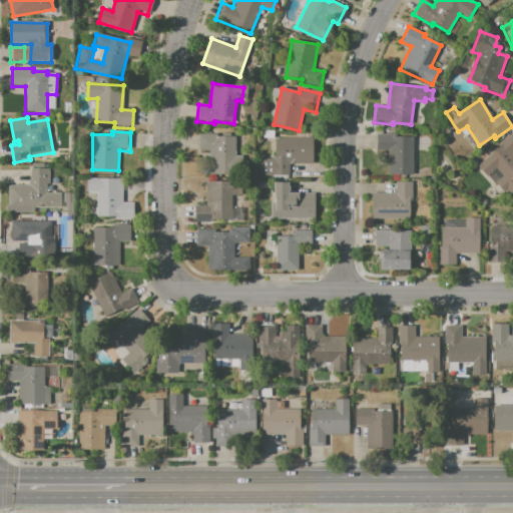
[(512,131),(512,132),(512,196),(507,189),(503,192),(489,175),(486,178),(477,167),(501,145),(499,143),(512,131)]
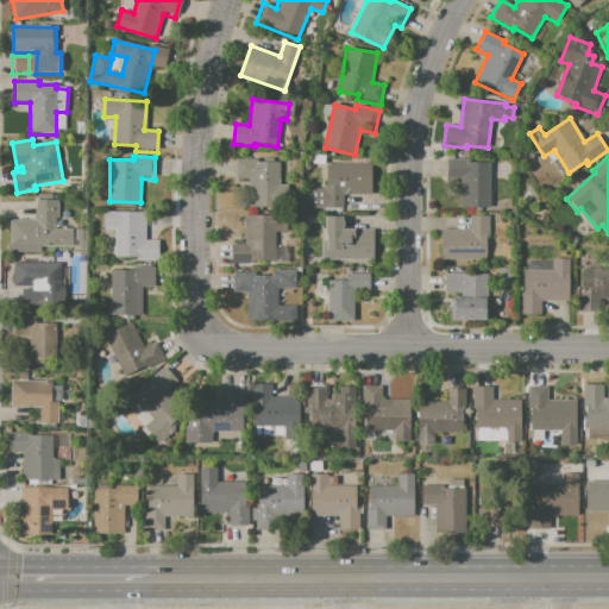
[(233,158),(255,158),(255,163),(281,163),(281,207),(248,207),(248,182),(233,182),(233,158)]
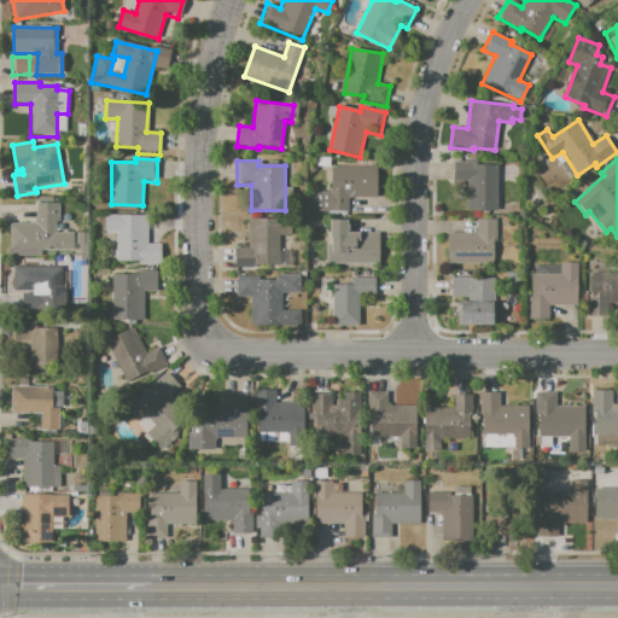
[(453,161),(473,161),(473,164),(497,165),(496,210),(466,209),(467,182),(452,182),(453,161)]
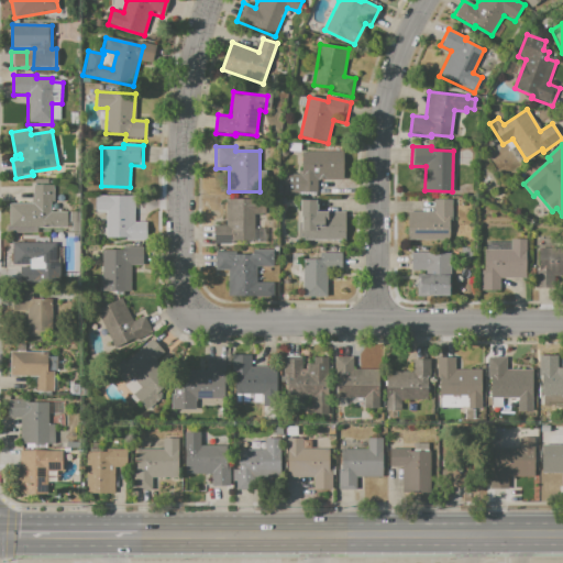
[(301,152),(341,152),(342,180),(316,180),(316,194),(283,194),(283,175),(301,175),(301,152)]
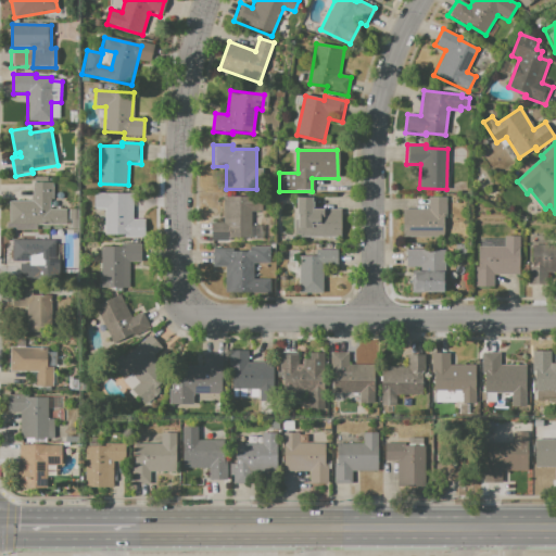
[(9,202),(33,202),(33,184),(53,184),(53,202),(49,202),(49,211),(66,211),(66,225),(9,225),(9,202)]
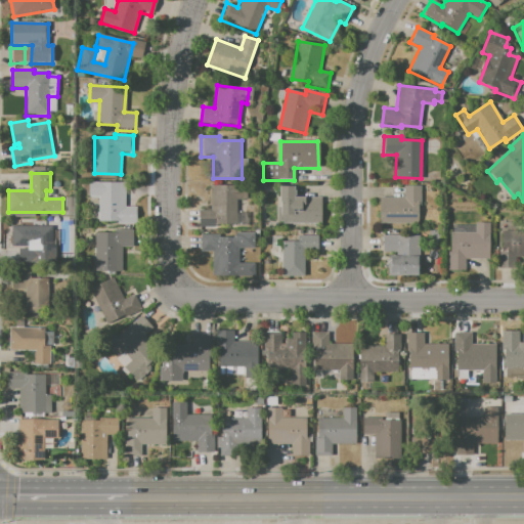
[(89,181),(125,183),(124,207),(132,207),(132,225),(97,224),(98,198),(88,198),(89,181)]
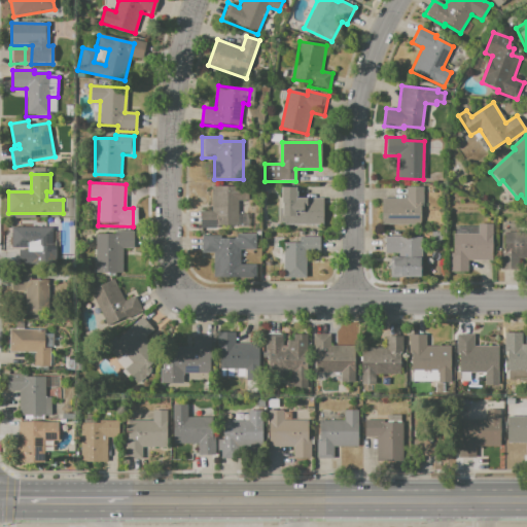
[(199,212),(211,212),(211,186),(248,186),(248,201),(237,201),(237,224),(220,224),(220,230),(199,230),(199,212)]
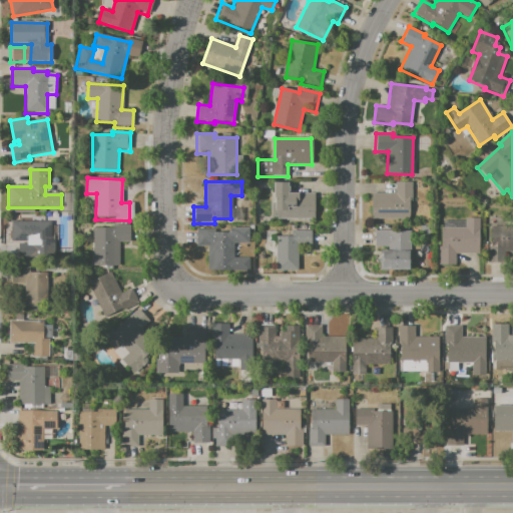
[(372,193),(395,193),(395,182),(413,182),(413,201),(409,201),(410,219),(372,219),(372,193)]
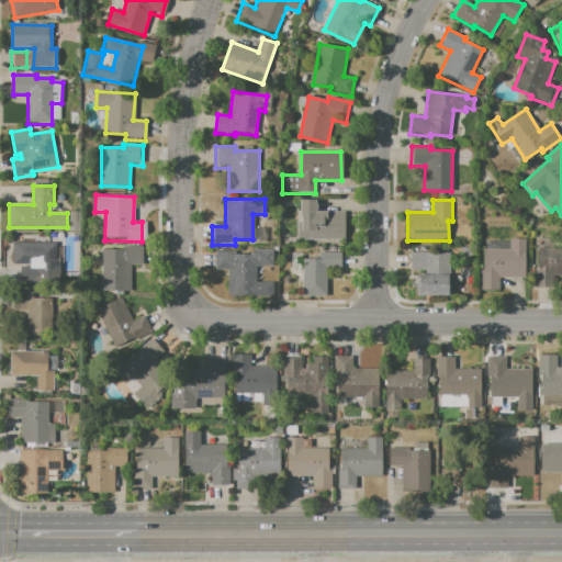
[(300,201),(315,201),(315,211),(345,211),(345,240),(302,240),(302,232),(301,232),(301,217),(300,217),(300,201)]
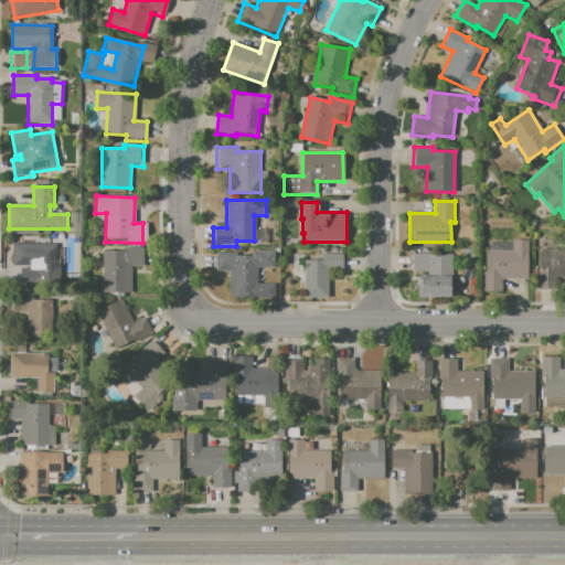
[(11,242),(57,242),(57,284),(39,284),(39,268),(11,268),(11,242)]
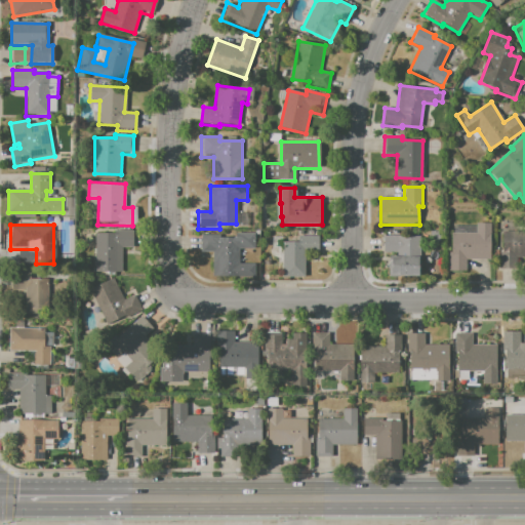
[(451,233),(477,234),(477,225),(491,225),(490,259),(465,259),(465,276),(445,276),(445,255),(451,255),(451,233)]
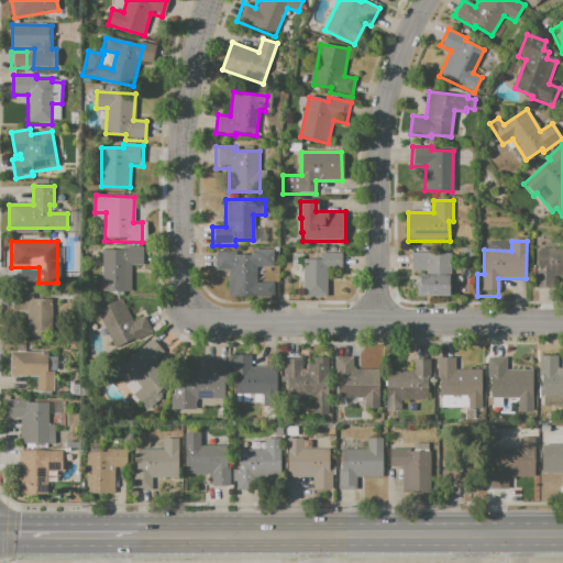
[(102,251),(121,251),(121,247),(143,249),(142,268),(131,267),(130,291),(101,291),(102,251)]
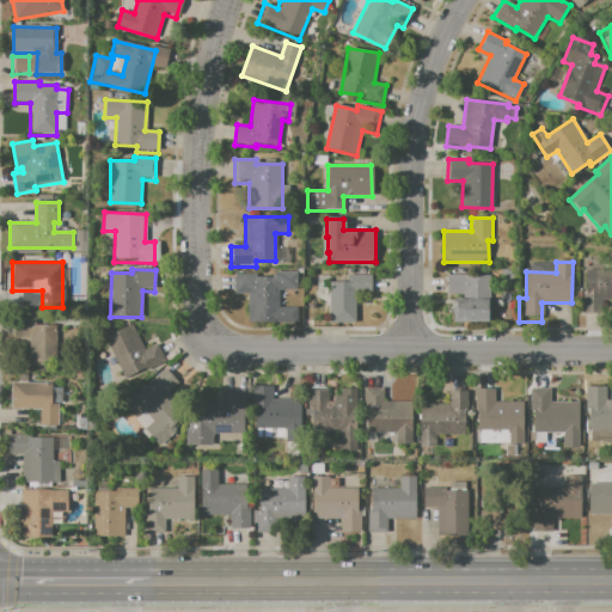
[(586,270),(611,270),(611,300),(601,300),(601,305),(585,305),(586,270)]
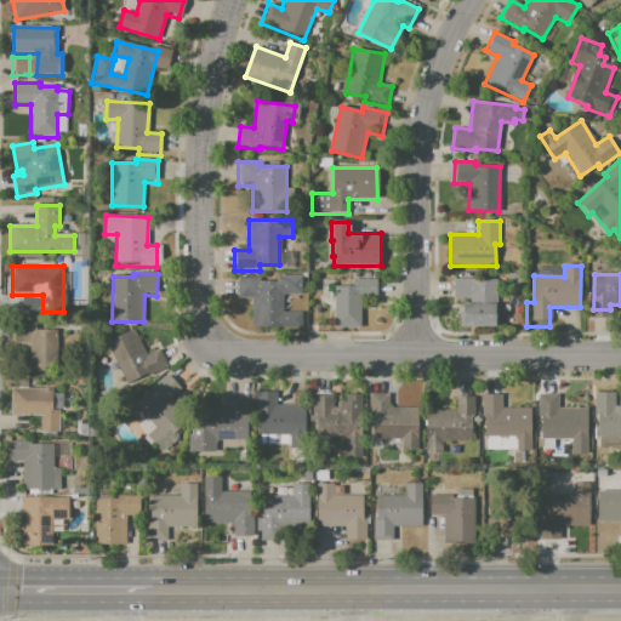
[(237,278),(261,278),(261,280),(277,281),(277,278),(303,278),(302,296),(281,295),(281,313),(302,313),(301,329),(250,328),(251,301),(235,300),(237,278)]
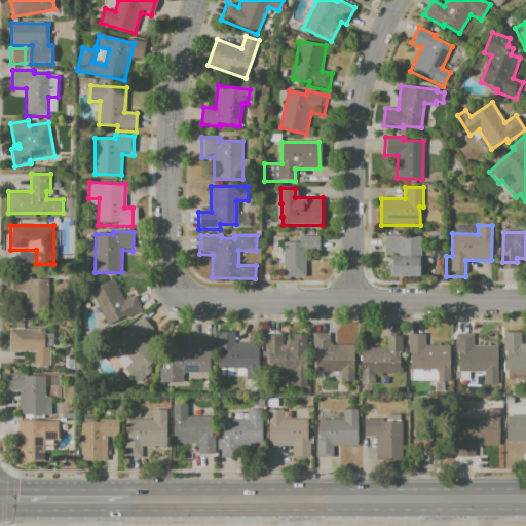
[(283,242),(298,242),(298,236),(318,236),(318,254),(305,254),(305,277),(283,277),(283,242)]
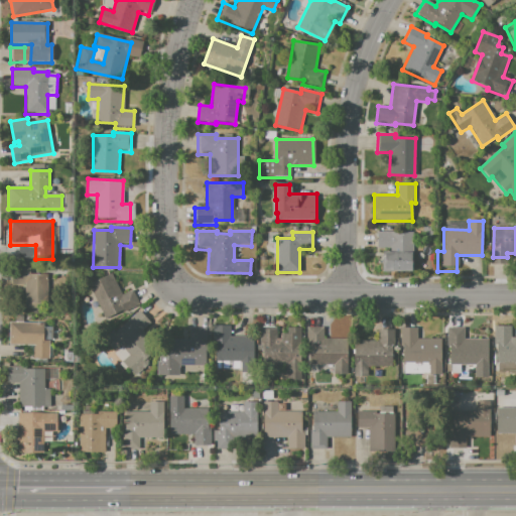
[(376,232),(412,232),(411,273),(383,273),(383,253),(391,253),(391,248),(376,248),(376,232)]
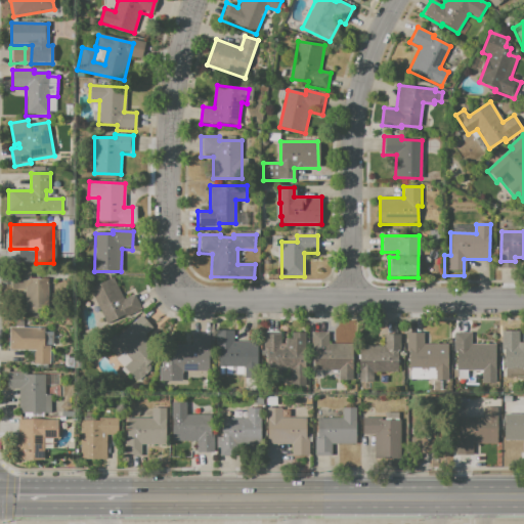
[(10,272),(32,271),(32,278),(48,278),(48,315),(26,315),(26,291),(10,291),(10,272)]
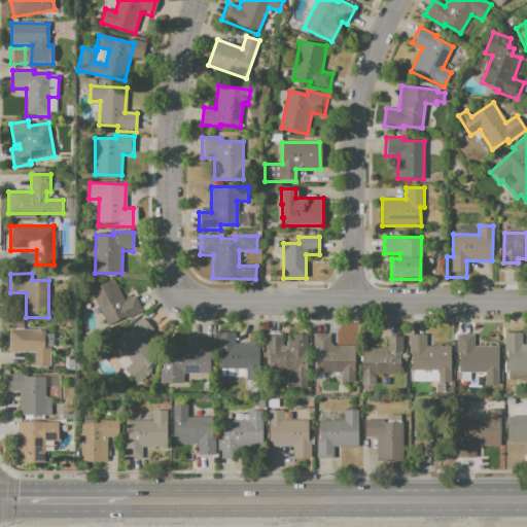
[(90,290),(113,279),(125,301),(133,296),(140,312),(109,327),(90,290)]
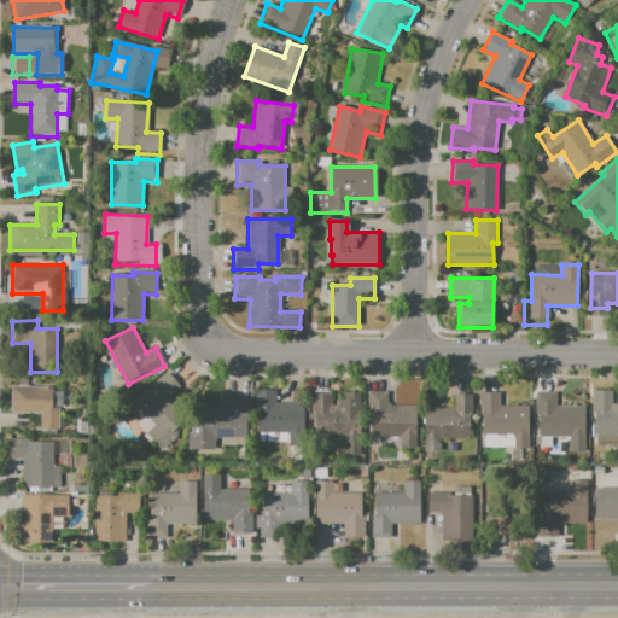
[(122,407),(136,395),(138,397),(161,379),(172,391),(162,400),(182,424),(175,430),(180,436),(162,452),(147,435),(156,427),(145,413),(135,421),(122,407)]
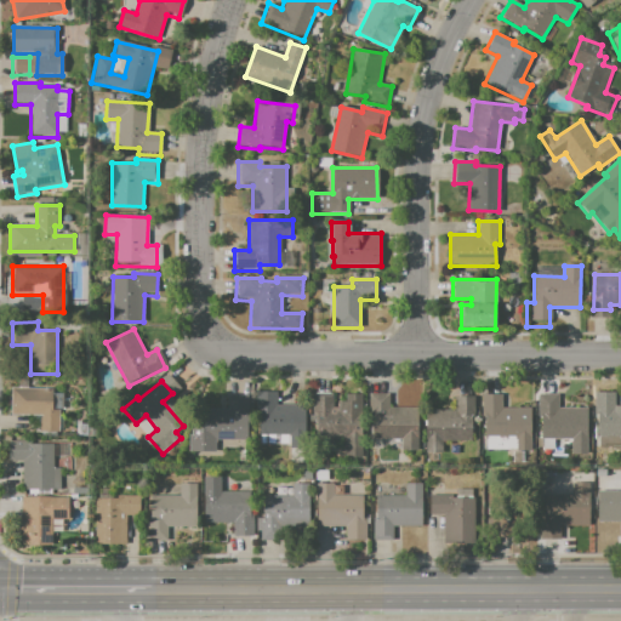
[(11,389),(52,391),(52,411),(58,411),(58,434),(39,433),(40,416),(11,416),(11,389)]
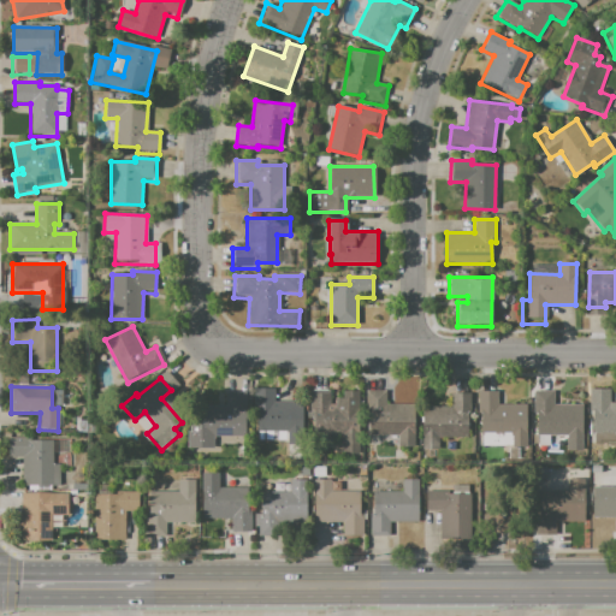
[(588,389),(610,388),(610,402),(615,402),(615,434),(593,434),(592,408),(588,408),(588,389)]
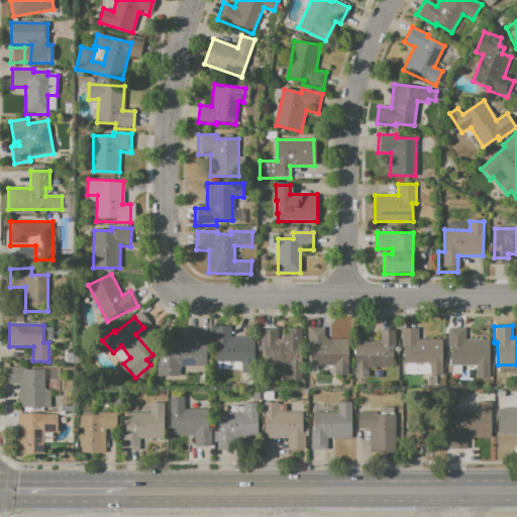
[(213,326),(229,326),(229,336),(255,337),(254,375),(242,375),(242,364),(215,364),(215,344),(212,344),(213,326)]
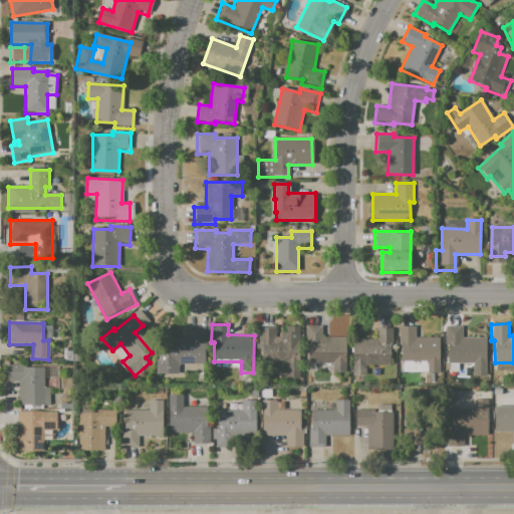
[(304,326),(321,325),(321,337),(346,337),(347,373),(332,373),(332,362),(308,363),(307,345),(304,345),(304,326)]
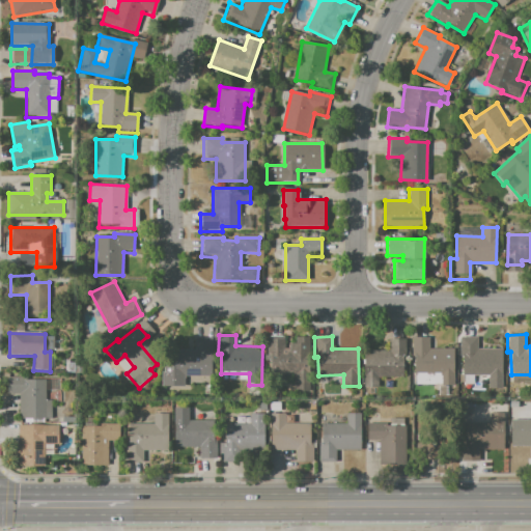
[(196,337),(212,338),(212,356),(215,356),(215,376),(185,375),(185,388),(161,387),(161,371),(165,371),(166,352),(195,352),(196,337)]
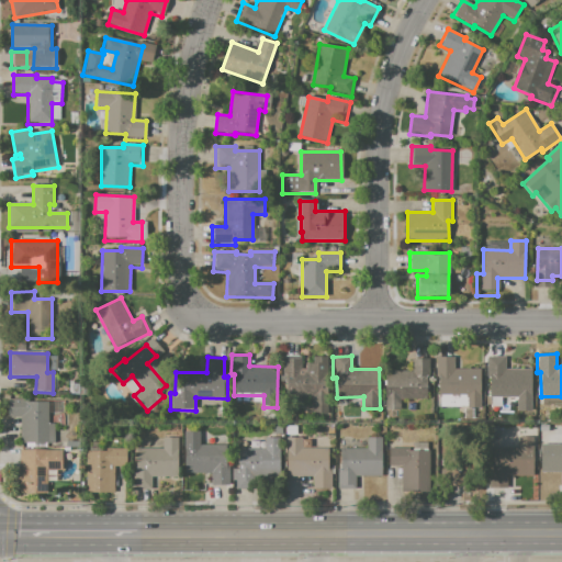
[(282,357),(301,357),(301,370),(306,370),(306,364),(312,363),(312,357),(327,357),(327,416),(313,416),(313,397),(301,398),(301,408),(282,408),(282,357)]
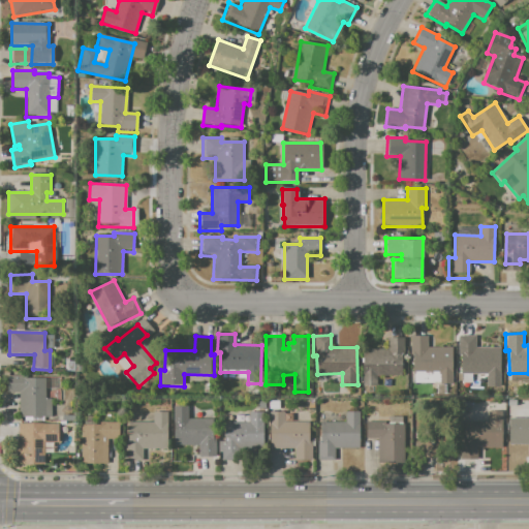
[(410,336),(428,336),(428,348),(452,347),(452,387),(440,387),(440,374),(410,374),(410,336)]
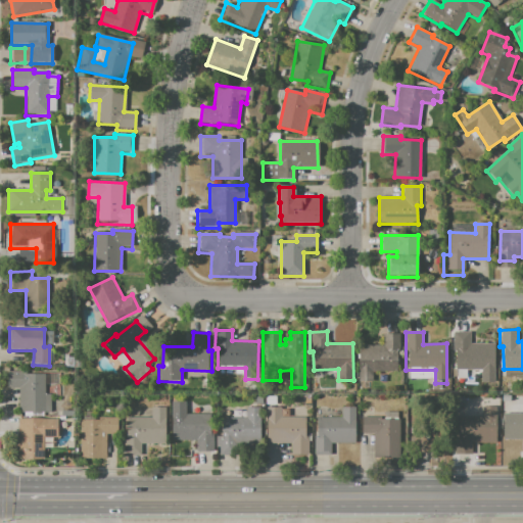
[(453,333),(469,332),(470,344),(493,344),(493,384),(480,384),(480,372),(455,372),(455,353),(453,353),(453,333)]
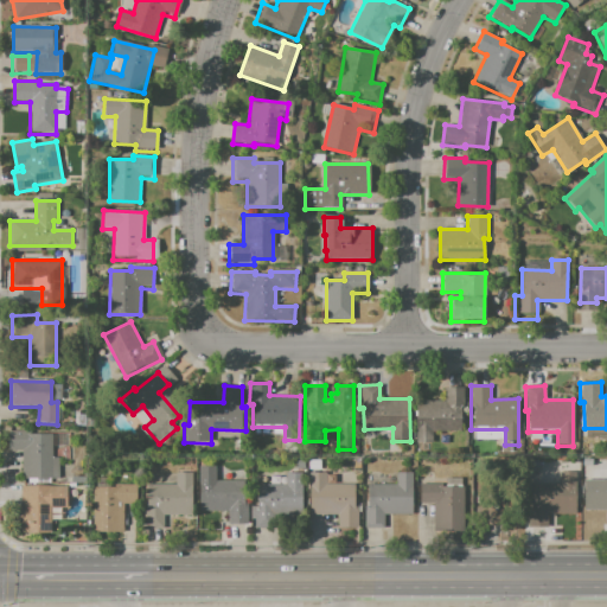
[(443,388),(464,387),(465,421),(458,421),(458,433),(419,434),(417,402),(443,402),(443,388)]
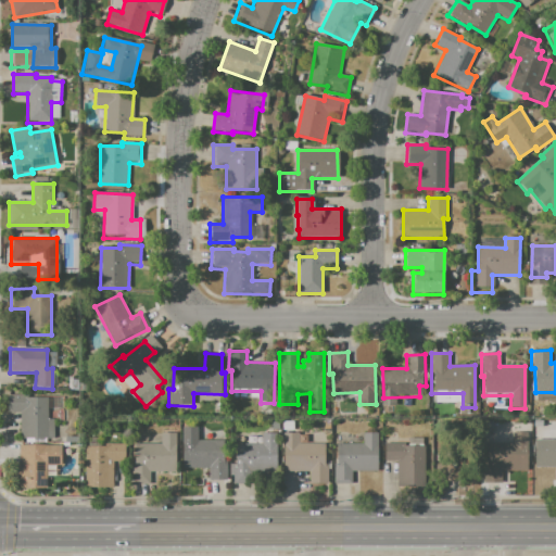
[(8,395),(27,395),(27,400),(48,400),(48,419),(53,419),(53,439),(19,439),(19,414),(8,414),(8,395)]
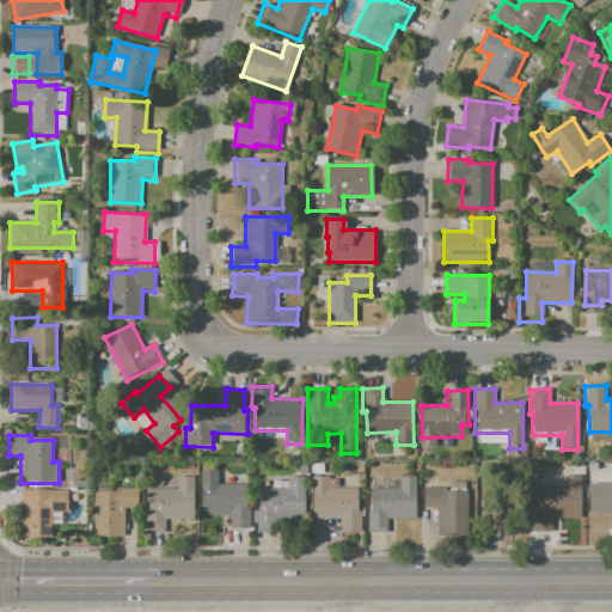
[(259,489),(288,489),(288,476),(305,476),(306,518),(282,519),(282,533),(256,534),(256,513),(259,513),(259,489)]
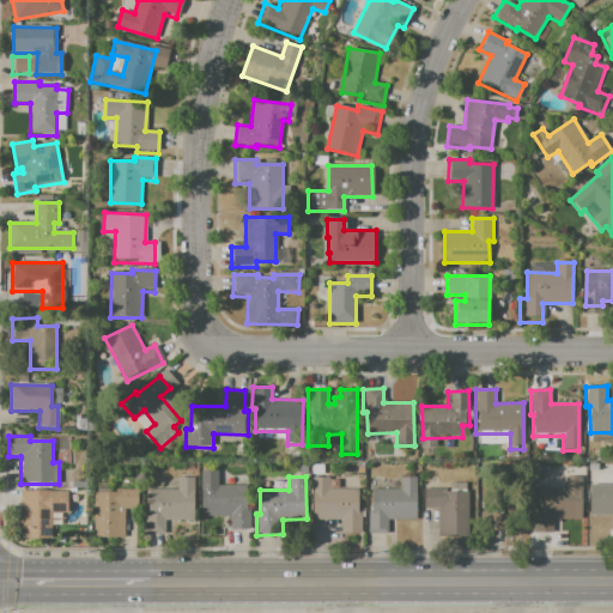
[(146,490),(177,490),(177,478),(195,479),(195,522),(167,522),(165,538),(146,538),(146,490)]
